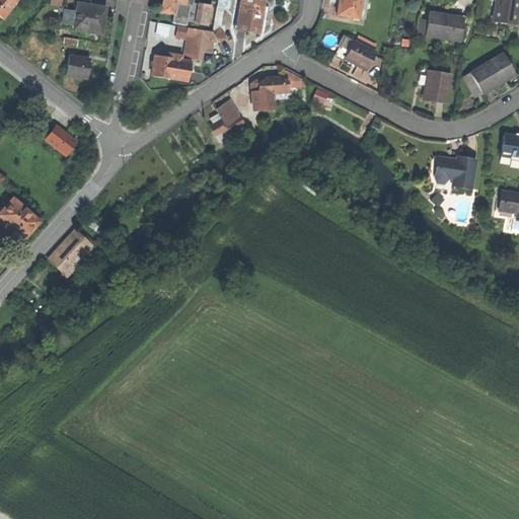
[(0,0),(0,15),(3,18),(17,0),(0,0)]
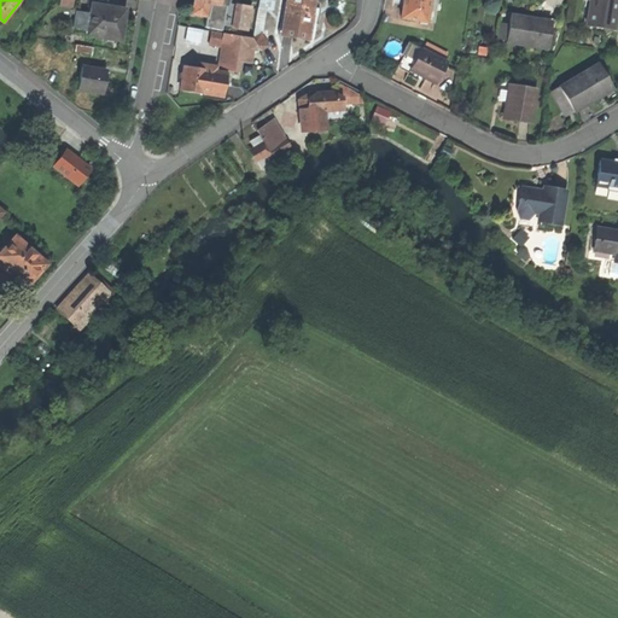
[(208,17),(210,3),(196,0),(193,13),(208,17)]
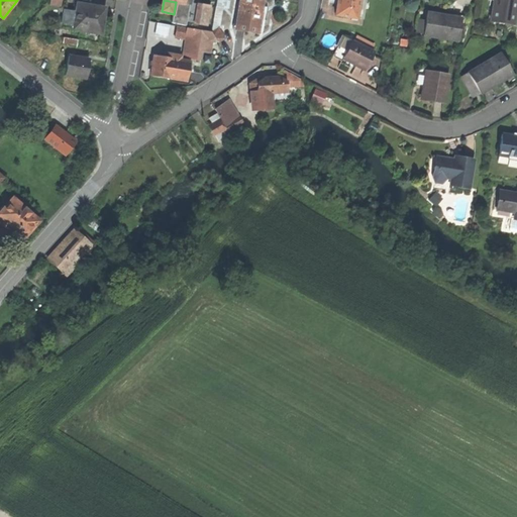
[(263,0),(240,0),(240,7),(237,24),(259,28),(262,11),(263,6),(263,0)]
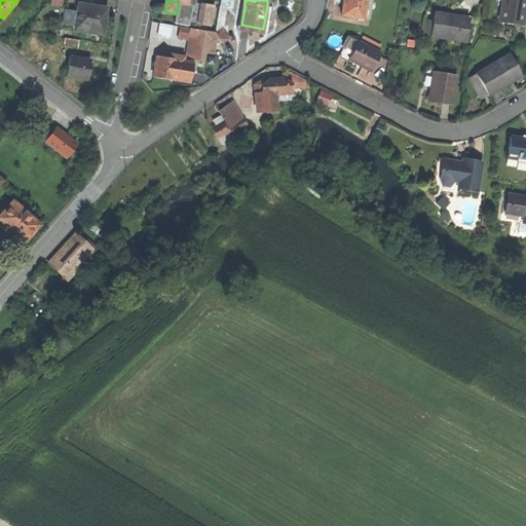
[(343,0),(343,1),(341,14),(363,19),(365,0),(343,0)]
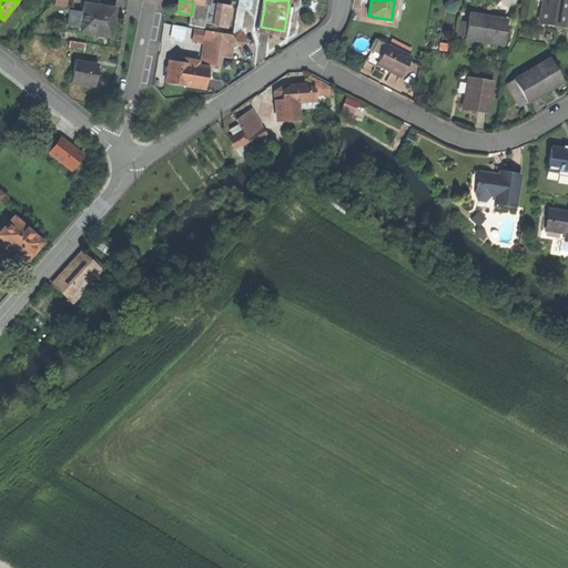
[(567,0),(544,0),(545,1),(544,1),(540,23),(565,28),(567,0)]
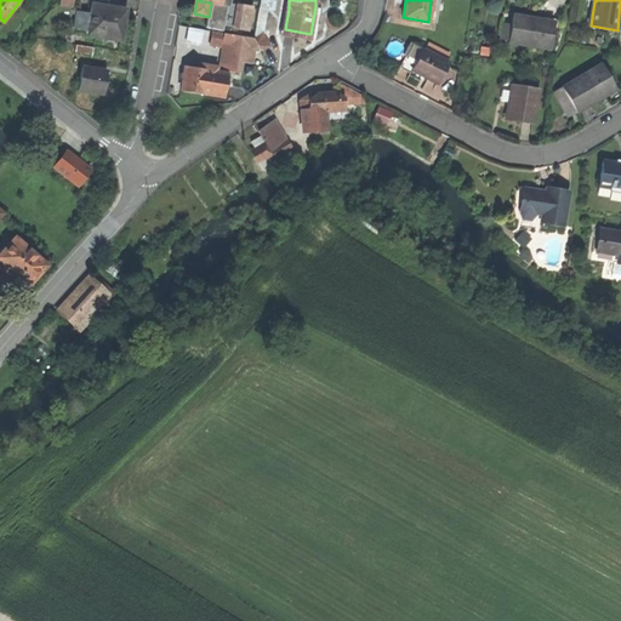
[(92,3),(91,9),(125,15),(126,9),(92,3)]
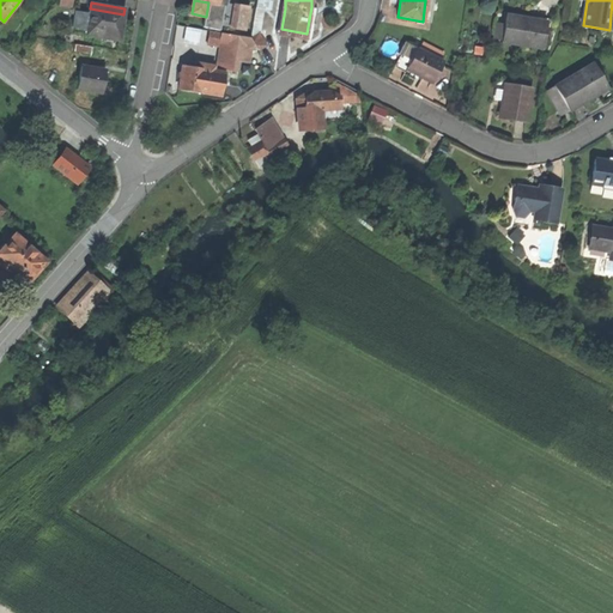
[(224,5),(219,5),(208,2),(206,17),(205,26),(220,29),(220,26),(224,5)]
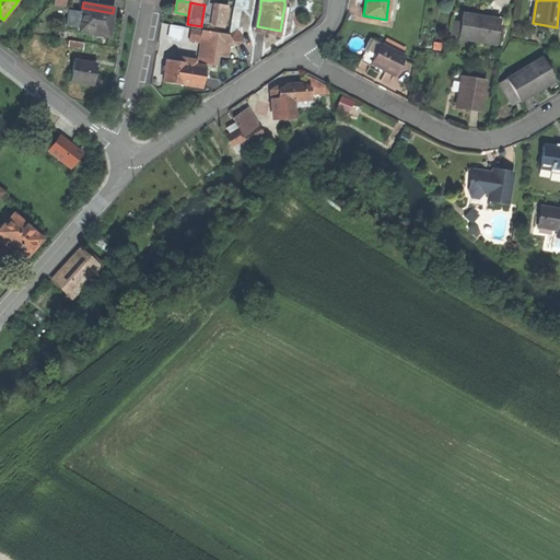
[(210,3),(208,2),(207,6),(205,4),(201,24),(211,25),(214,3),(210,3)]
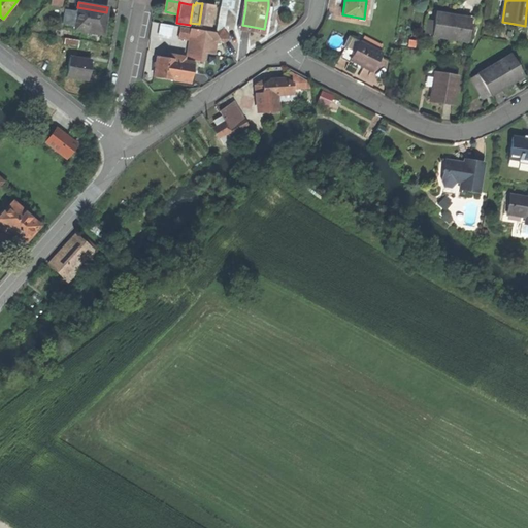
[(216,6),(205,4),(202,25),(211,26),(216,6)]
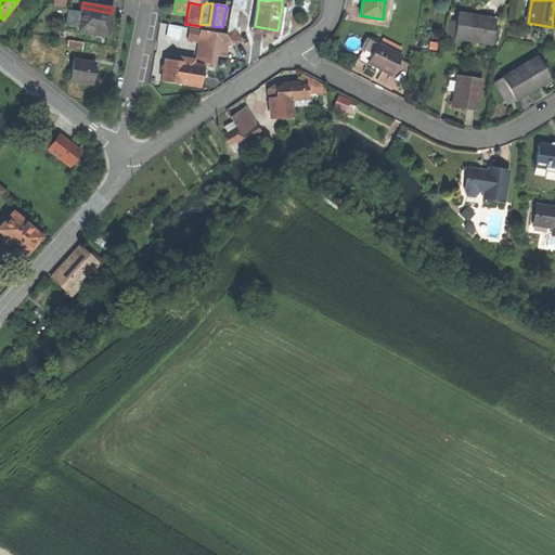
[(284,13),(281,12),(278,30),(255,26),(258,8),(254,7),(250,30),(280,36),(284,13)]
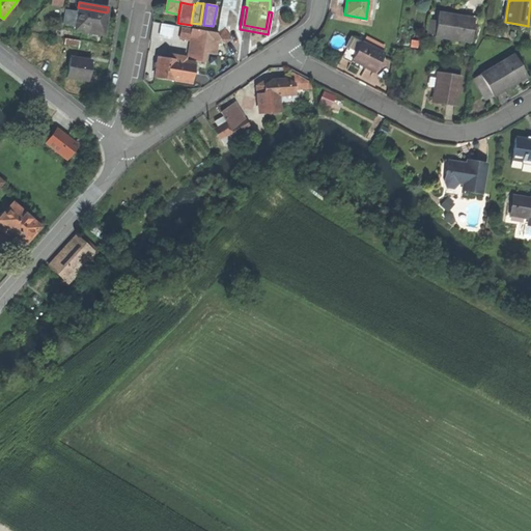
[(76,25),(75,29),(103,34),(105,24),(106,20),(107,12),(78,7),(78,11),(76,25)]
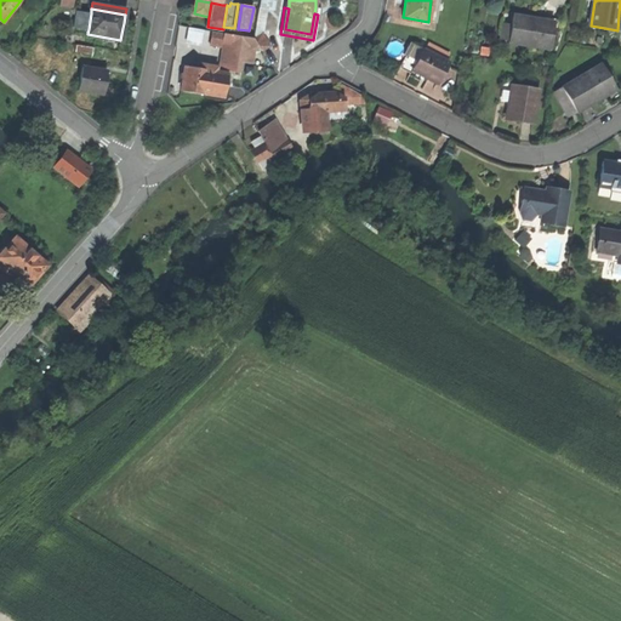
[(73,27),(89,29),(91,13),(75,11),(73,27)]
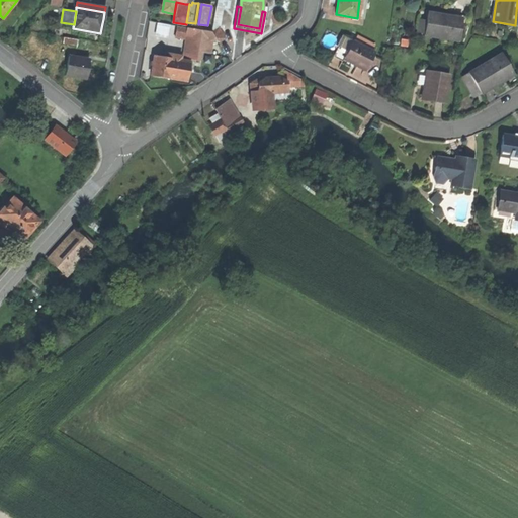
[(424,36),(458,41),(461,21),(451,20),(451,17),(440,16),(427,14),(426,22),(424,31),(424,36)]
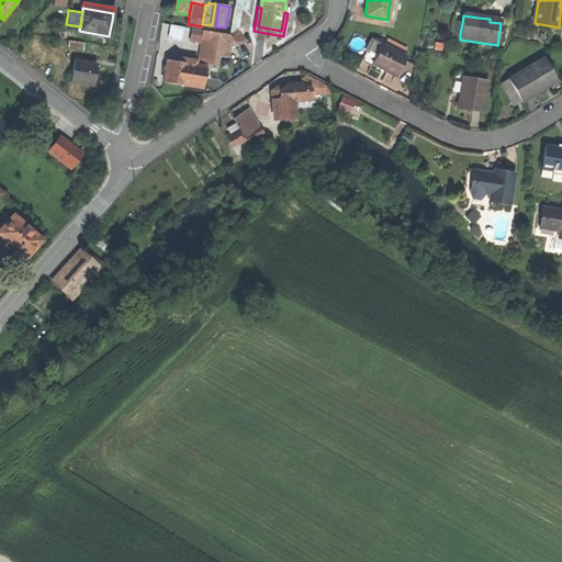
[(452,33),(460,34),(462,24),(454,23),(452,33)]
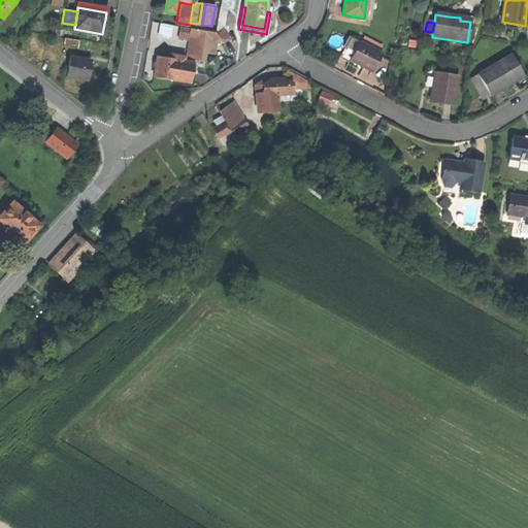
[(189,39),(189,36),(190,28),(179,26),(178,37),(189,39)]
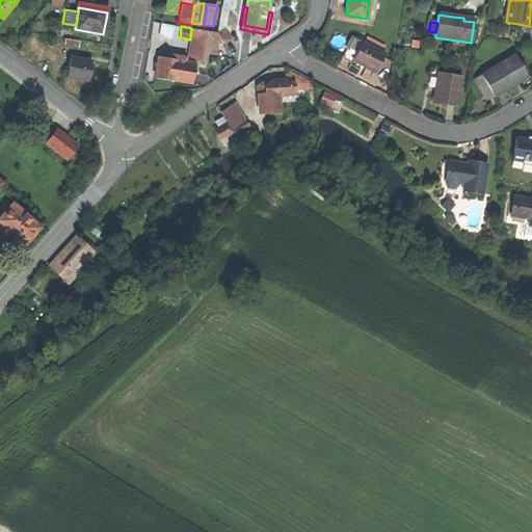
[(218,40),(223,41),(218,32),(191,28),(190,36),(192,36),(218,40)]
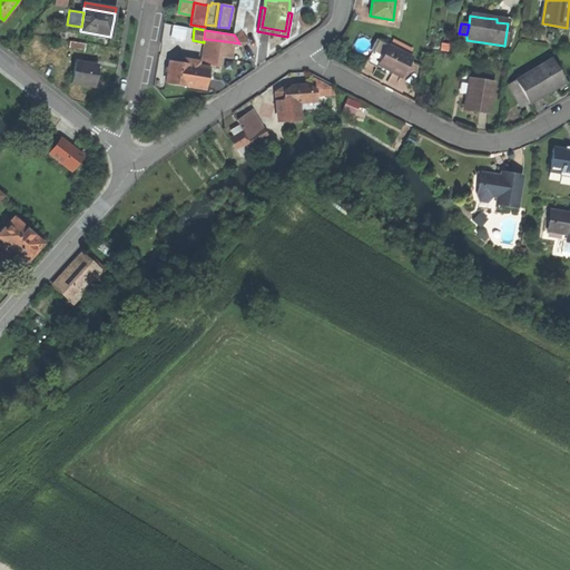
[(239,43),(241,47),(247,42),(241,30),(234,35),(239,43)]
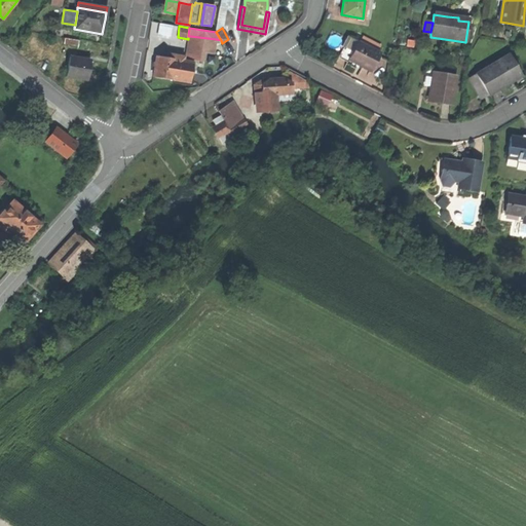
[(214,49),(216,39),(190,36),(187,59),(202,61),(203,53),(204,48),(214,49)]
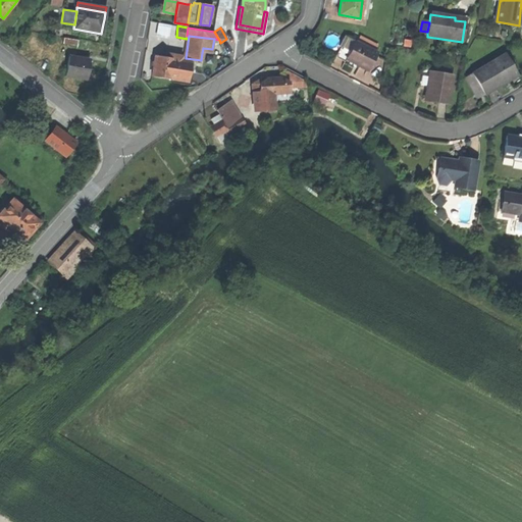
[(377,53),(355,42),(348,57),(354,60),(360,63),(359,67),(367,71),(377,53)]
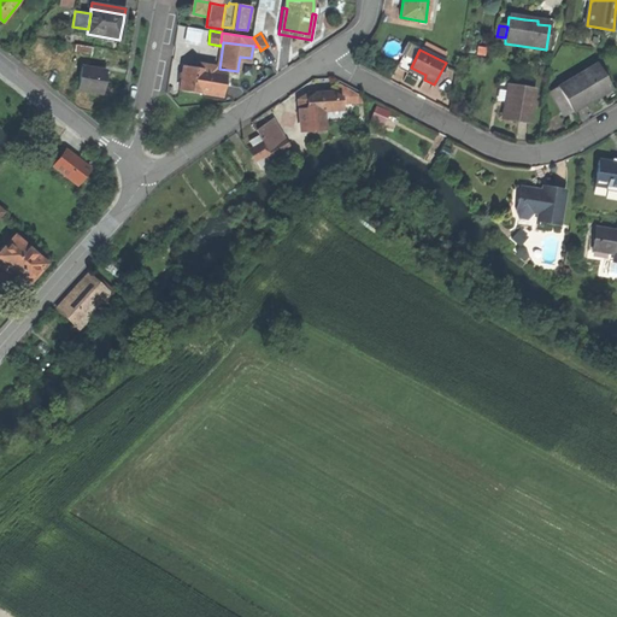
[(203,64),(201,69),(205,69),(201,94),(222,97),(225,72),(215,71),(215,66),(203,64)]
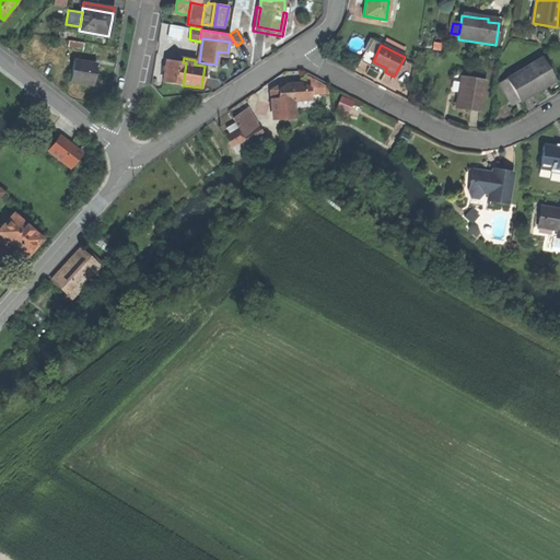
[(506,80),(520,102),(531,96),(539,91),(537,89),(555,79),(543,59),(506,80)]
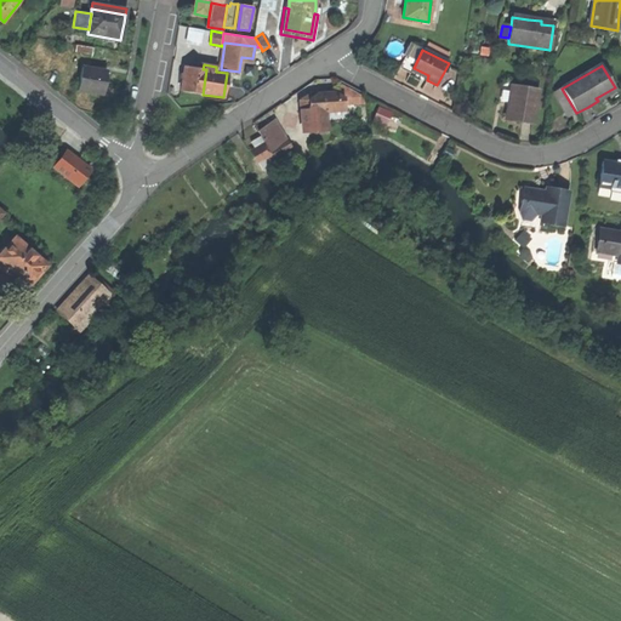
[(78,90),(103,93),(104,81),(106,70),(95,68),(84,67),(81,67),(78,90)]
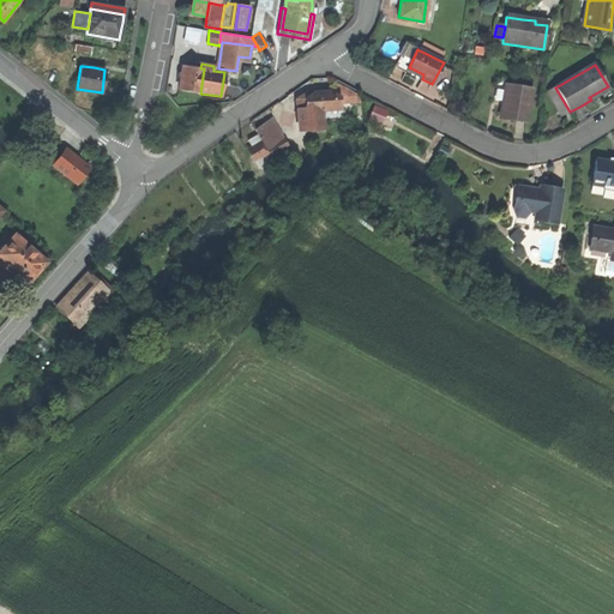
[(196,67),(182,66),(181,73),(180,78),(179,90),(200,94),(204,68),(200,68),(196,67)]
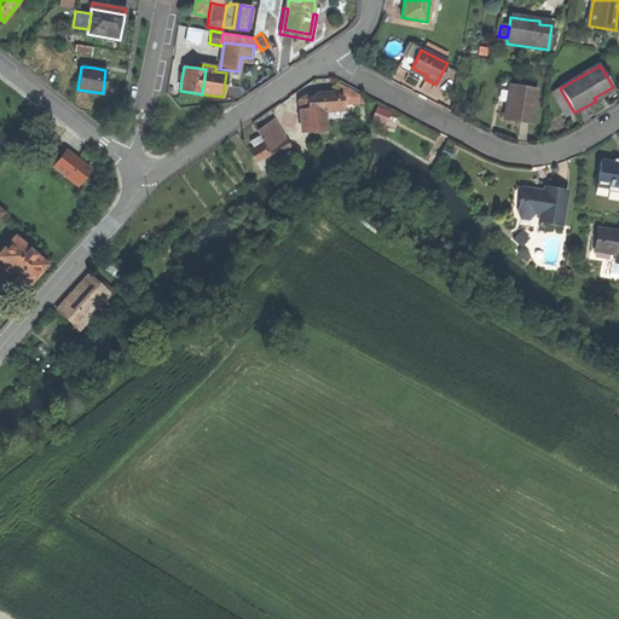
[(537,91),(510,86),(505,119),(519,121),(531,123),(537,91)]
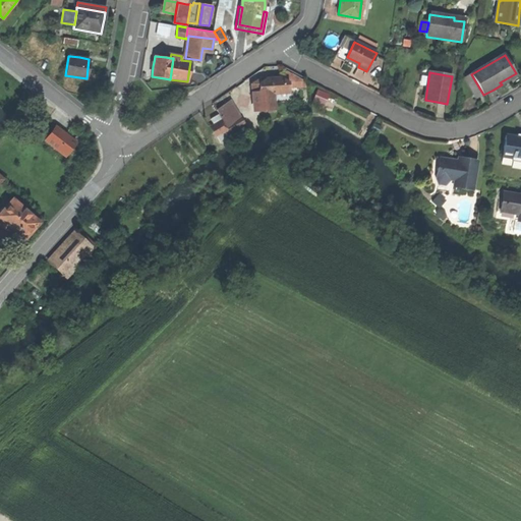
[(477,99),(483,95),(471,74),(465,78),(477,99)]
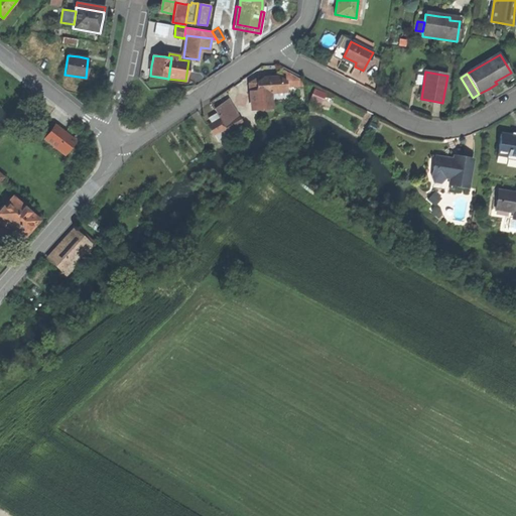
[(256,85),(256,94),(270,93),(285,93),(285,87),(285,81),(279,79),(271,79),(261,80),(259,82),(256,85)]
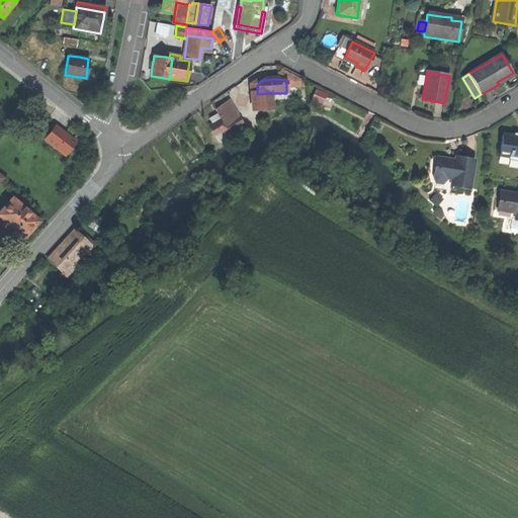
[(271,107),(271,93),(257,94),(257,85),(253,82),(251,84),(252,107),(271,107)]
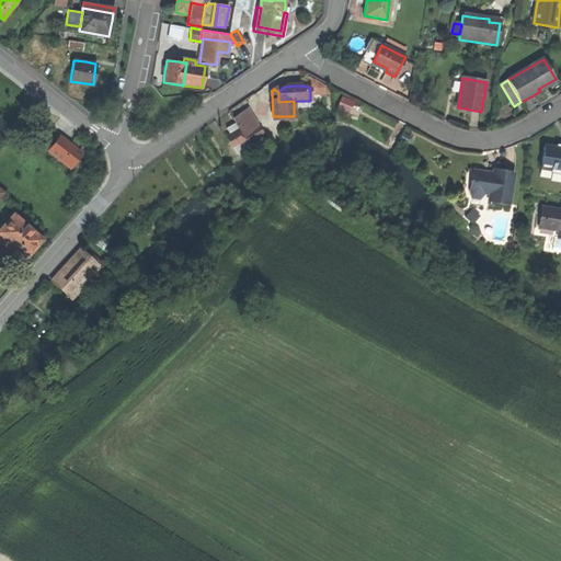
[(340,98),(335,111),(346,114),(351,101),(340,98)]
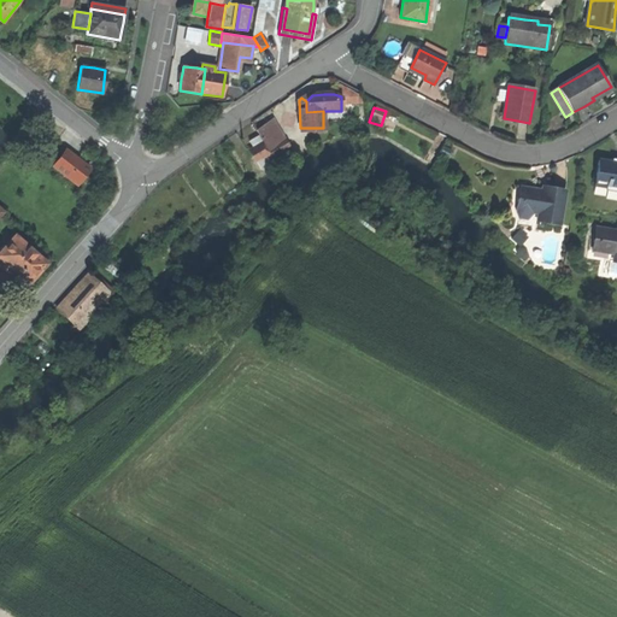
[(260,139),(265,148),(282,137),(271,118),(254,128),(258,134),(260,137),(260,139)]
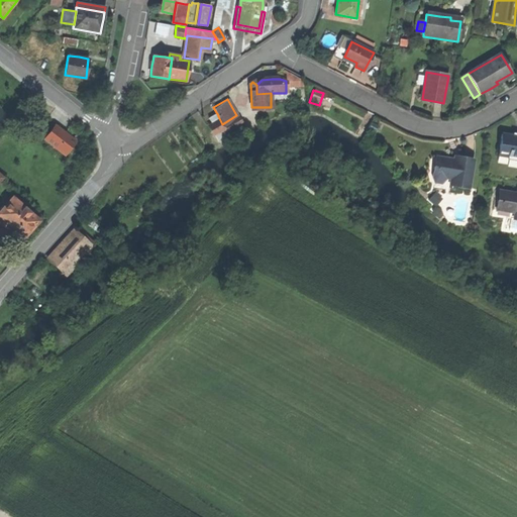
[(209,120),(218,115),(216,112),(211,114),(210,113),(206,115),(209,120)]
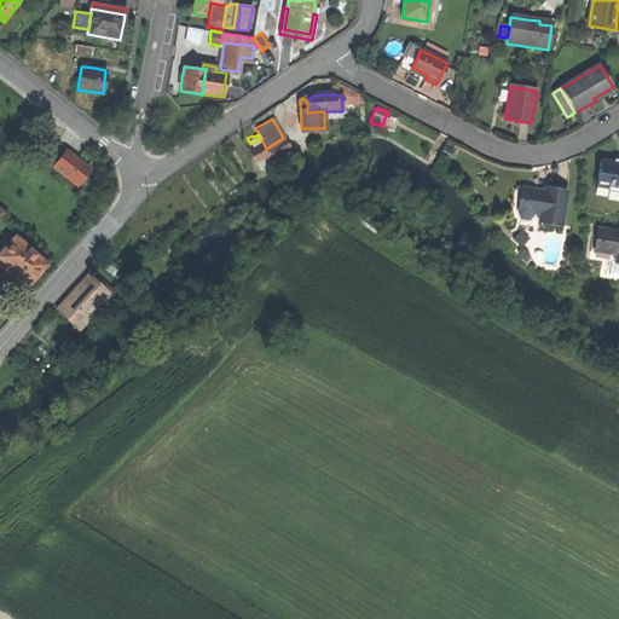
[(273,161),(290,151),(283,138),(266,149),(268,150),(273,160),(273,161)]
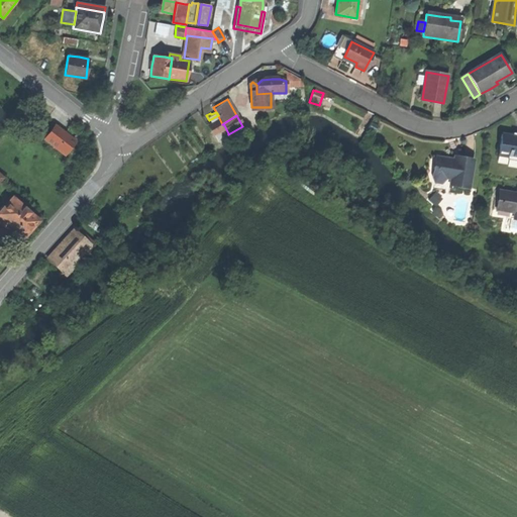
[(218,116),(208,122),(213,132),(224,125),(222,124),(218,116)]
